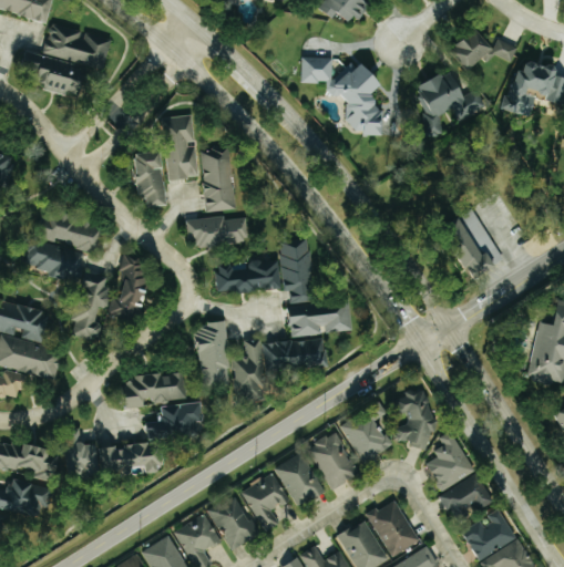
[(0,10),(47,21),(51,0),(0,0),(0,10)]
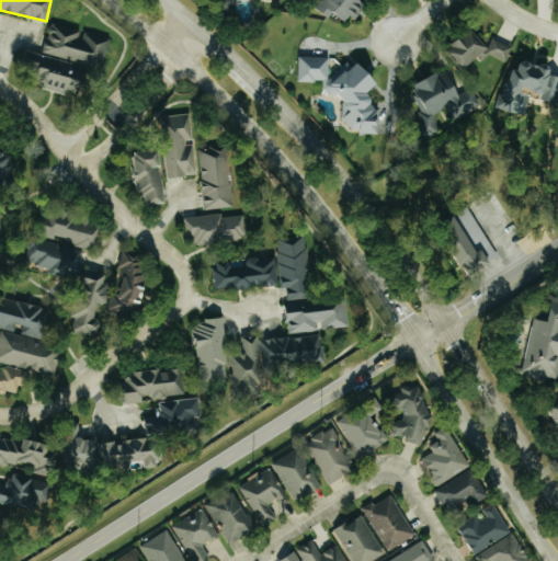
[(320,0),(315,9),(329,18),(333,11),(354,24),(369,0),(320,0)]
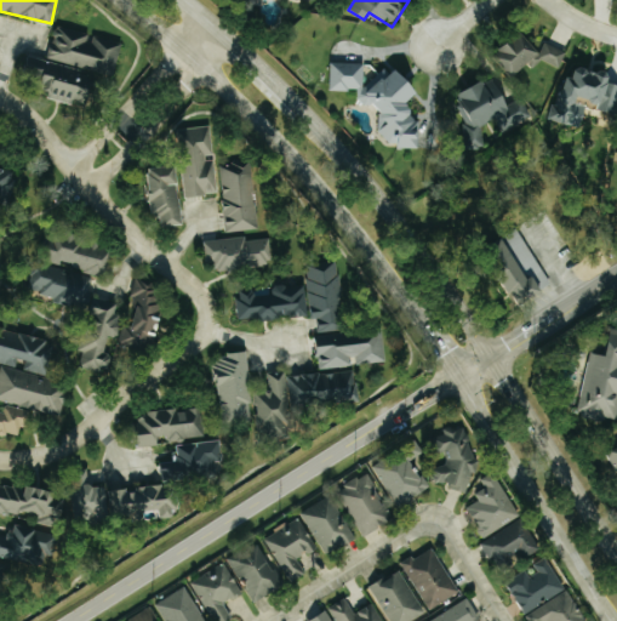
[(47,58),(113,75),(121,41),(91,33),(91,35),(56,26),(47,58)]
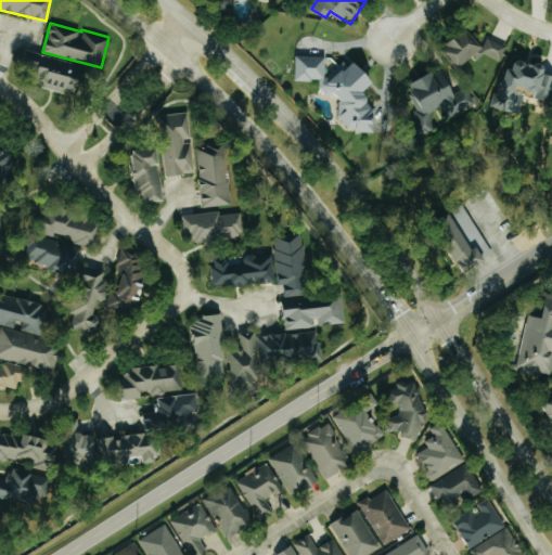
[(484,42),(458,29),(445,56),(464,65),(467,57),(475,61),(479,52),(499,61),(505,47),(486,37),(484,42)]
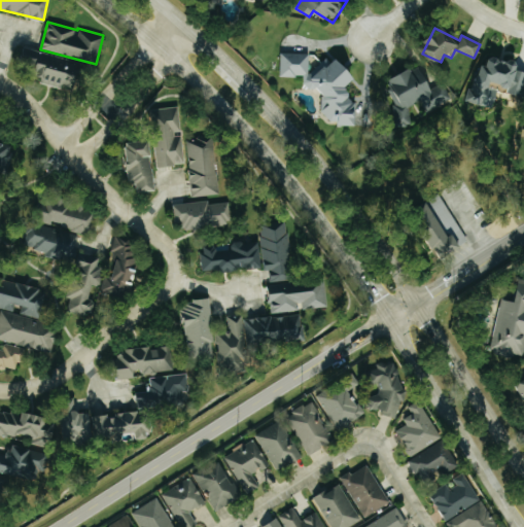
[(40,73),(38,83),(73,90),(86,62),(47,55),(41,51),(22,47),(19,62),(40,73)]
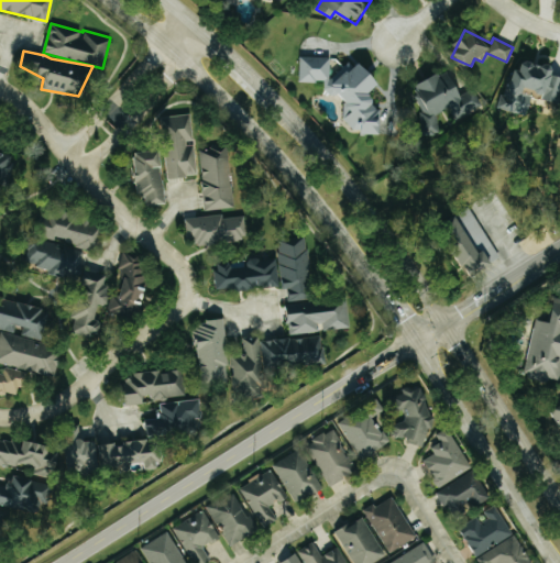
[(380,130),(380,108),(375,108),(375,67),(330,68),(329,57),(299,57),(299,83),(324,81),(324,96),(343,95),(343,131),(380,130)]
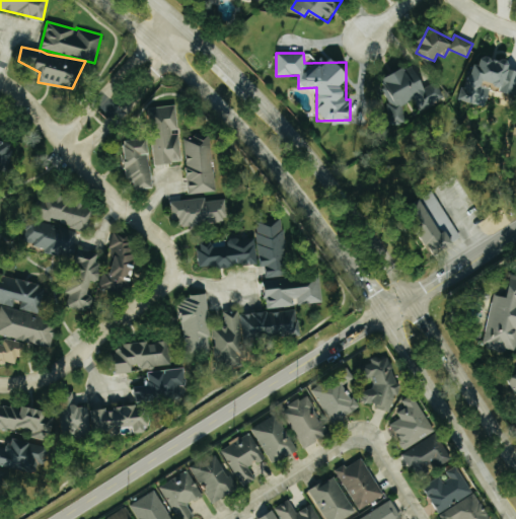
[(458,95),(475,102),(484,80),(501,87),(499,91),(510,95),(515,82),(515,81),(515,70),(509,68),(510,64),(485,55),(480,67),(470,64),(458,95)]
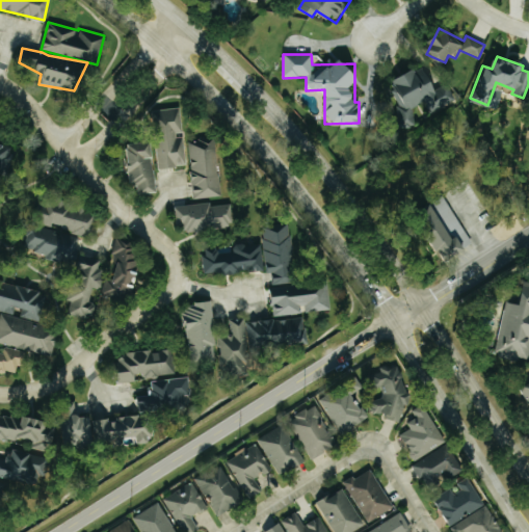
[(454,102),(447,84),(434,89),(424,67),(388,82),(398,105),(394,107),(403,129),(417,124),(410,108),(423,102),(428,113),(454,102)]
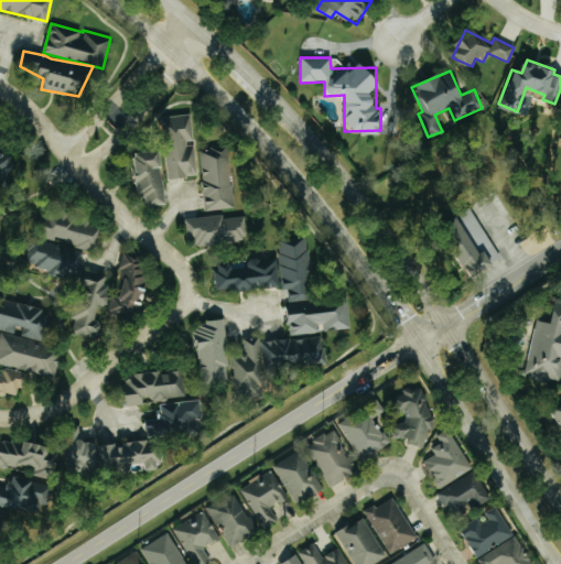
[(194,142),(191,114),(162,117),(169,179),(197,176),(194,142)]
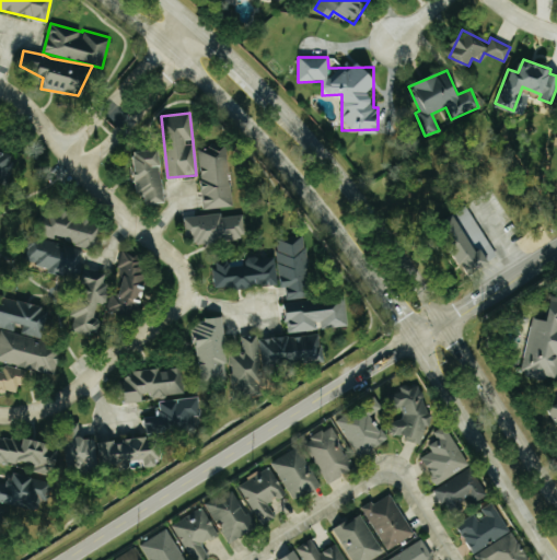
[(228,147),(198,148),(201,209),(231,208),(228,147)]
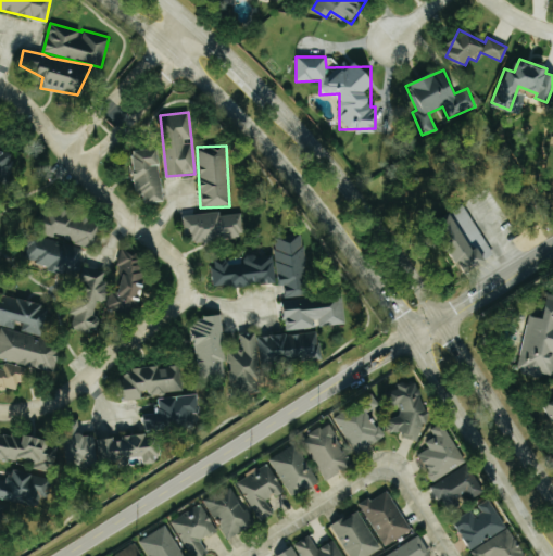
[(163,200),(158,149),(133,151),(137,193),(143,193),(145,202),(163,200)]
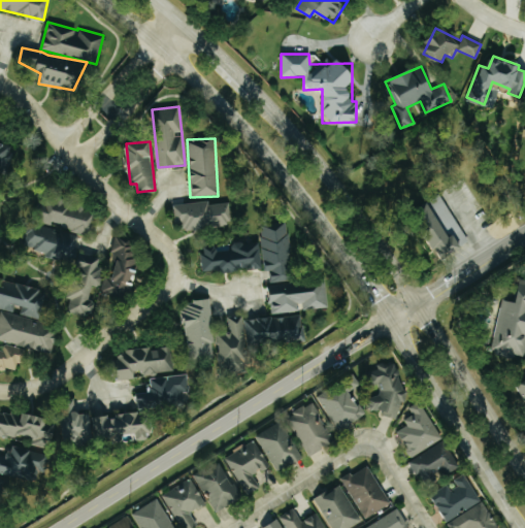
[(12,145),(0,142),(0,171),(6,172),(12,145)]
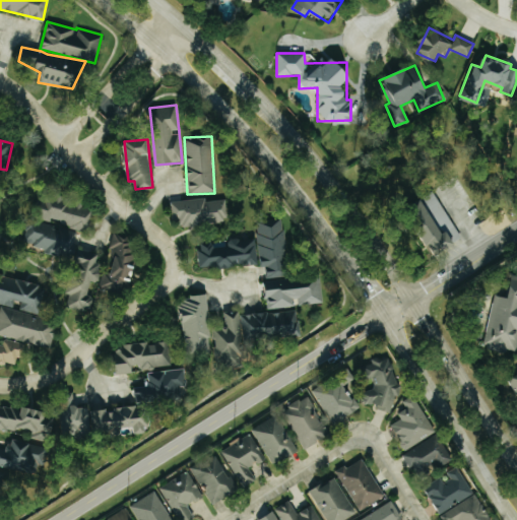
[(432,192),(423,197),(431,211),(424,215),(427,220),(415,228),(434,255),(461,238),(432,192)]
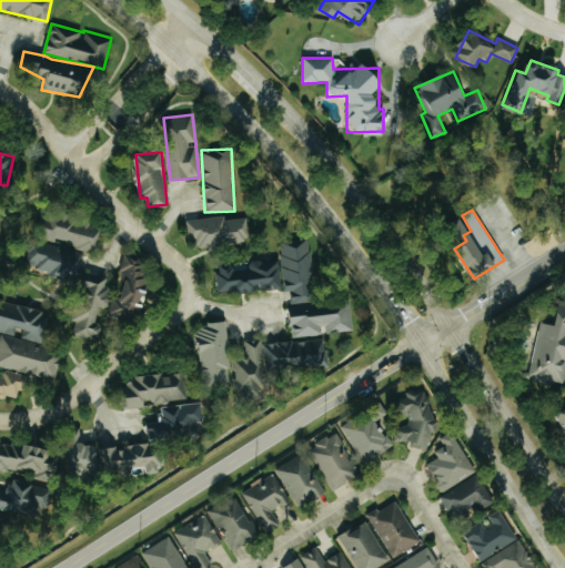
[(37,237),(94,251),(100,225),(42,212),(37,237)]
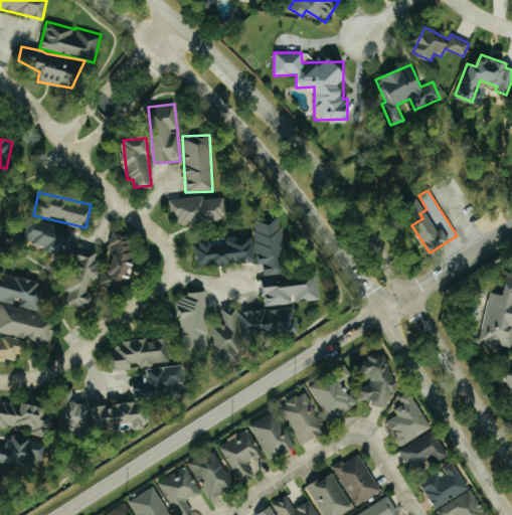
[(168,199),(170,217),(177,217),(178,224),(224,219),(222,197),(204,199),(203,196),(168,199)]
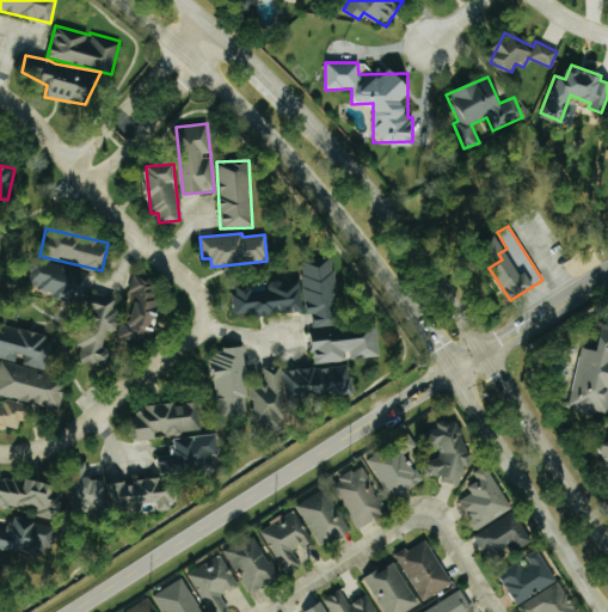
[(339,329),(333,259),(300,263),(302,280),(268,283),(268,287),(231,291),(233,314),(252,313),(252,317),(308,311),(313,363),(348,360),(348,359),(379,356),(375,325),(339,329)]
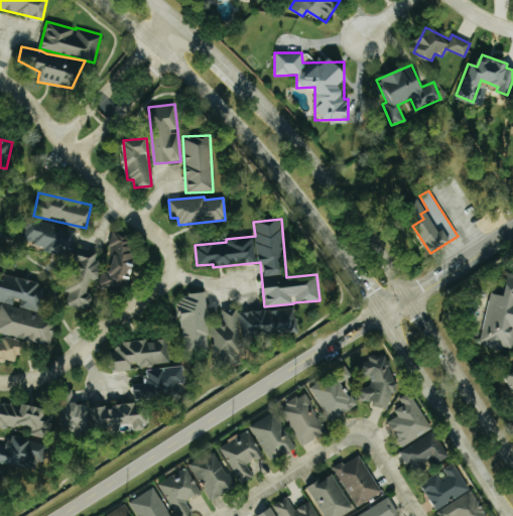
[(73,231),(63,228),(59,228),(33,220),(31,220),(25,239),(25,243),(60,254),(76,254),(76,278),(60,278),(60,294),(68,296),(68,304),(70,305),(90,304),(93,295),(88,294),(88,280),(97,280),(100,271),(100,262),(95,261),(98,250),(76,250),(73,231)]
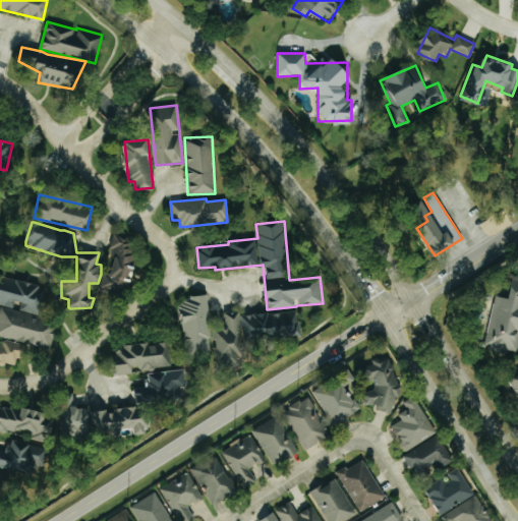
[(126,296),(137,254),(131,252),(134,241),(113,235),(107,255),(115,257),(111,274),(103,272),(98,289),(126,296)]
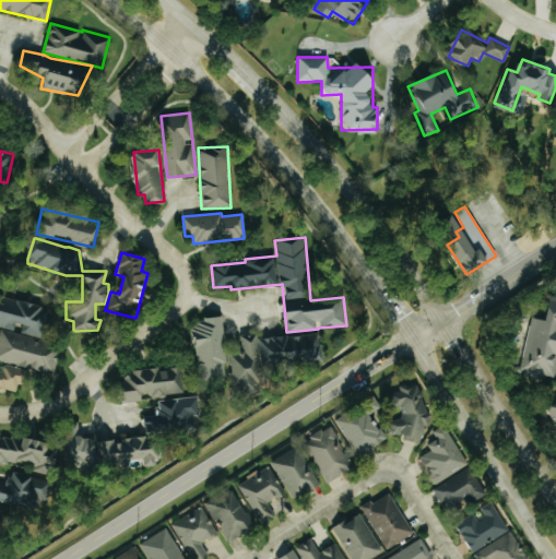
[(0,361),(54,373),(60,346),(40,342),(48,306),(0,295),(0,326),(0,361)]
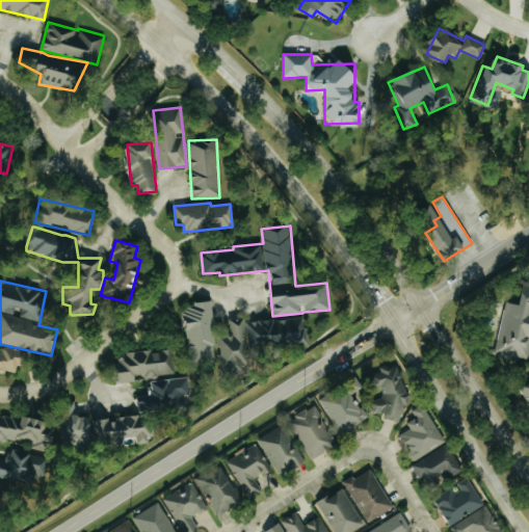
[(495,350),(518,354),(517,357),(528,358),(528,283),(522,282),(518,304),(503,301),(495,350)]
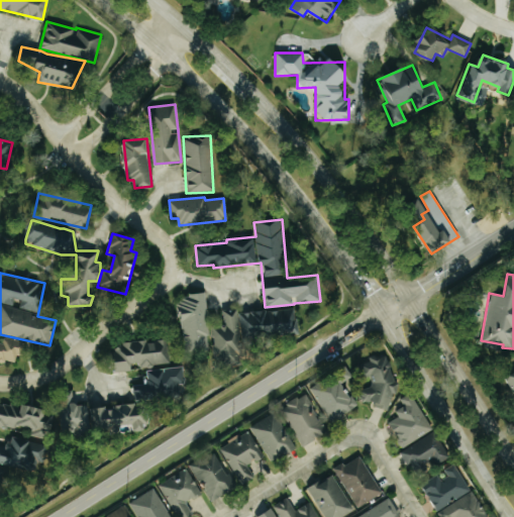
[(183,350),(209,347),(205,295),(178,297),(183,350)]
